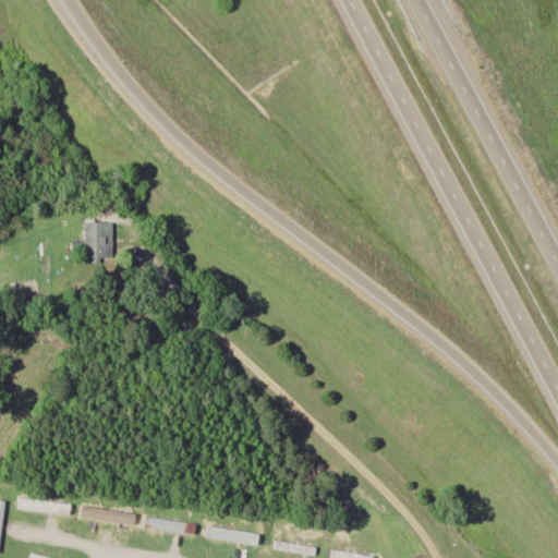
[(113,221),(86,220),(86,239),(72,239),(72,250),(80,250),(80,256),(112,256),(113,221)]
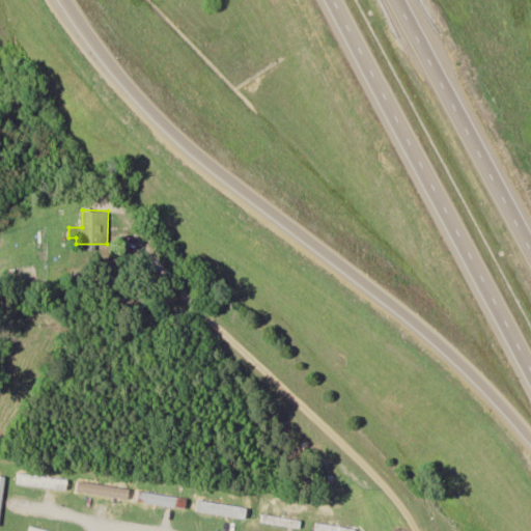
[(66,482),(24,476),(23,484),(65,491),(66,482)]
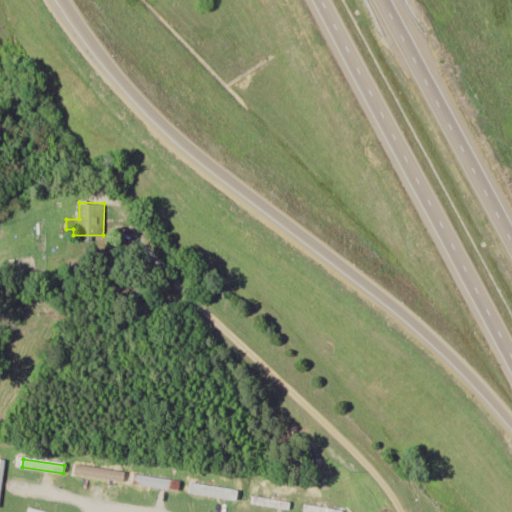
[(81,476),(117,482),(118,474),(82,468),(81,476)]
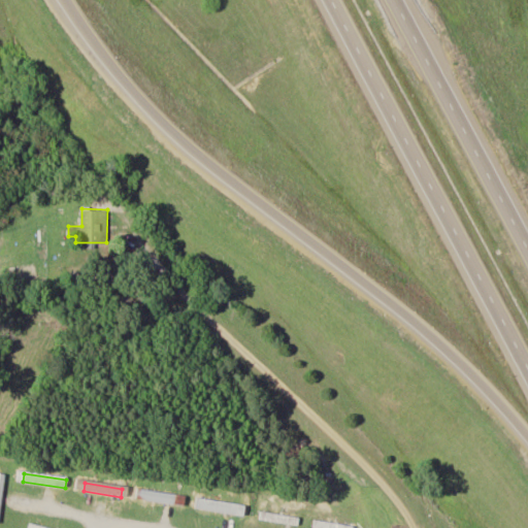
[(184,506),(185,497),(142,493),(141,501),(184,506)]
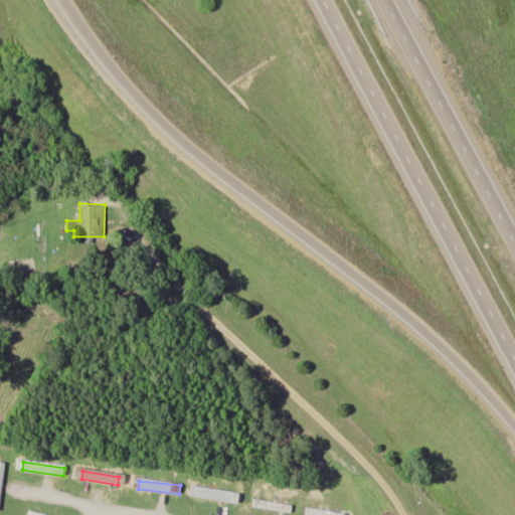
[(230,494),(196,491),(195,499),(229,502),(230,494)]
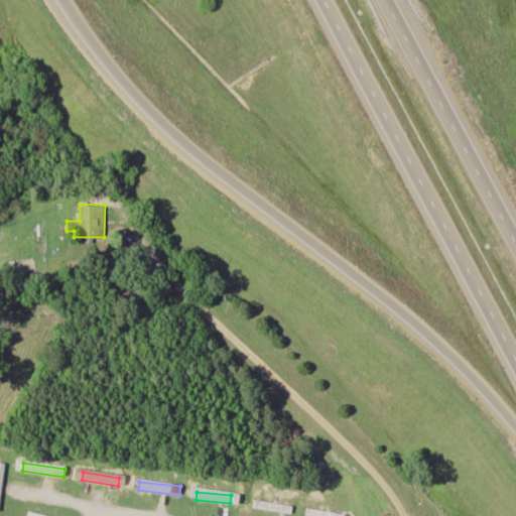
[(254,508),(290,514),(291,506),(255,500),(254,508)]
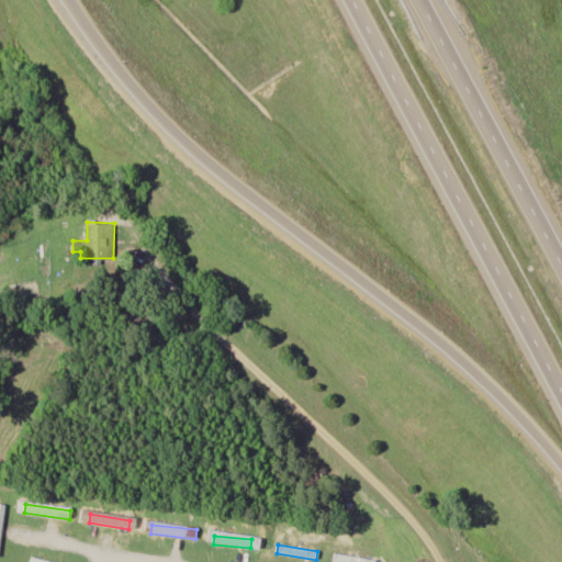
All buildings are outlined.
